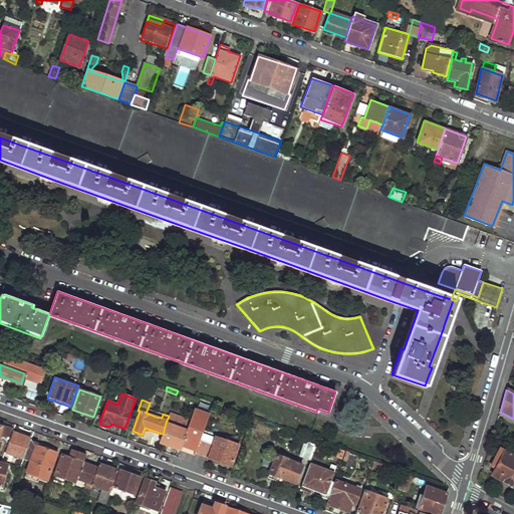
[(187,431),(183,443),(197,449),(200,439),(210,414),(196,408),(187,431)]
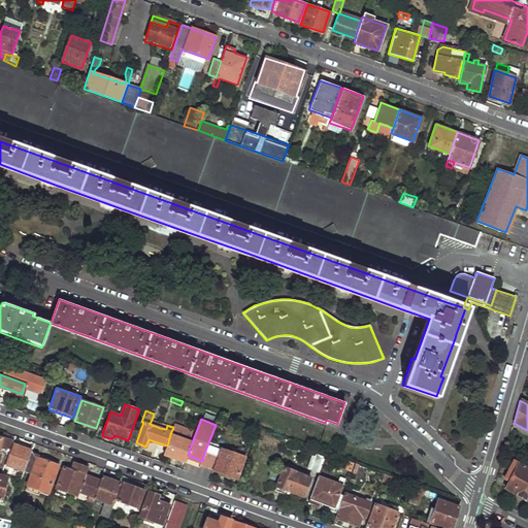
[(173,427),(170,434),(176,436),(180,425),(174,423),(173,427)]
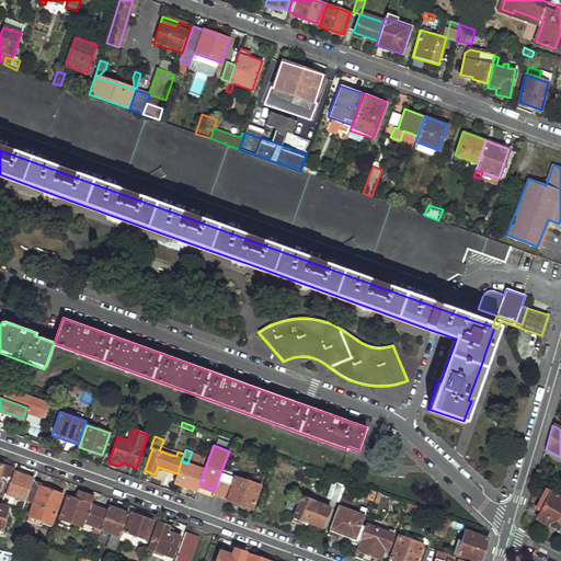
[(178,473),(174,483),(196,492),(199,483),(204,470),(187,464),(181,461),(178,473)]
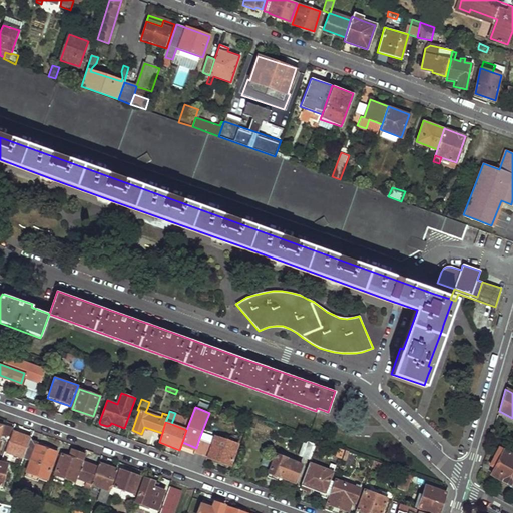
[(0,424),(0,439),(8,442),(12,430),(13,428),(0,424)]
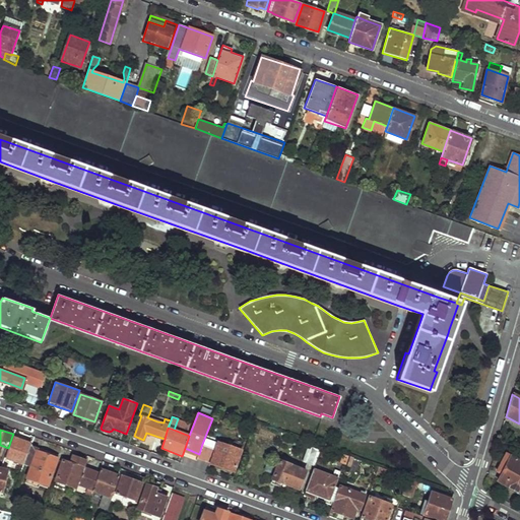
[(8,448),(5,457),(8,458),(23,464),(25,459),(30,445),(30,443),(12,436),(8,448)]
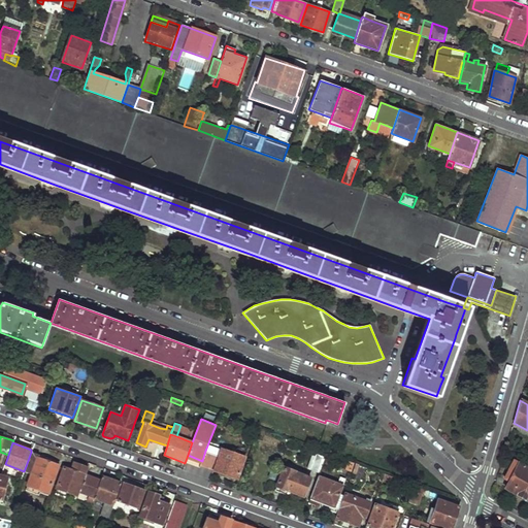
[(222,449),(219,456),(213,469),(238,479),(245,458),(222,449)]
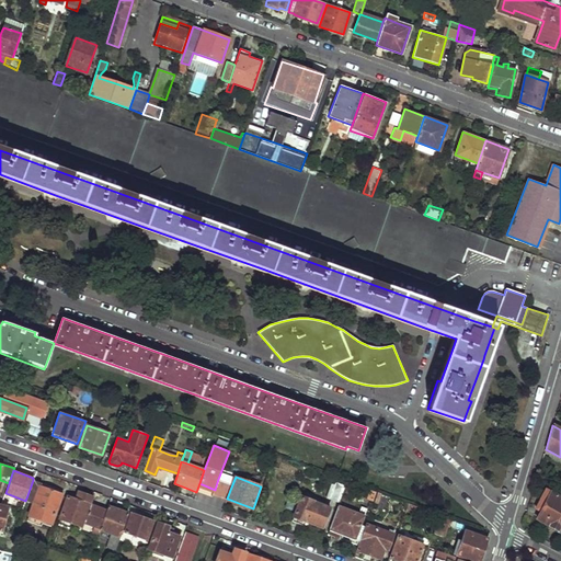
[(226,482),(218,479),(215,490),(214,493),(220,495),(226,482)]
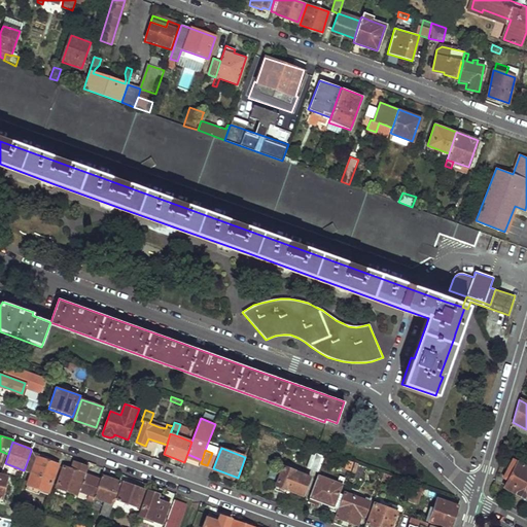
[(312,451),(306,467),(318,471),(325,452),(320,450),(318,454),(312,451)]
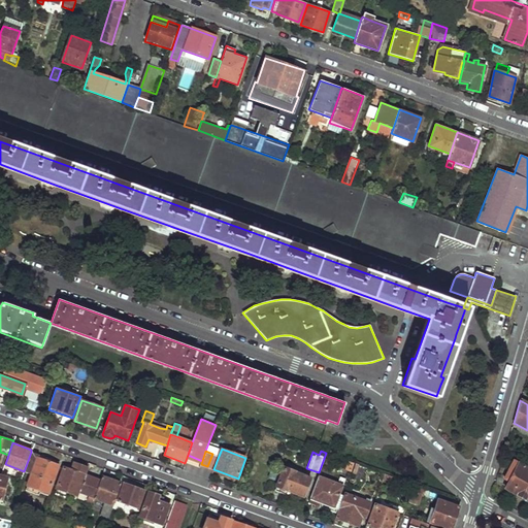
[(33,469),(28,484),(48,491),(58,465),(37,457),(38,454),(31,452),(26,466),(33,469)]
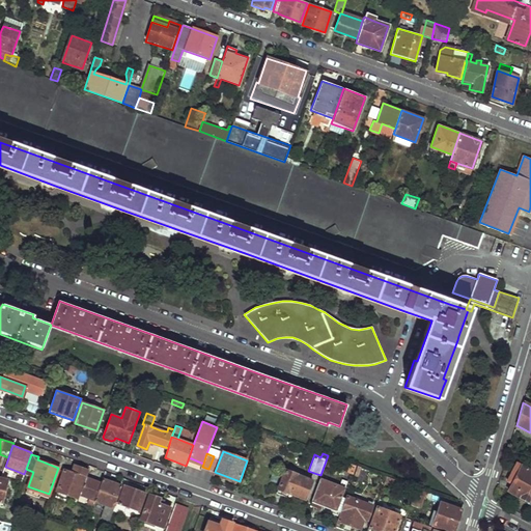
[(220,458),(214,456),(208,469),(215,471),(215,472),(220,458)]
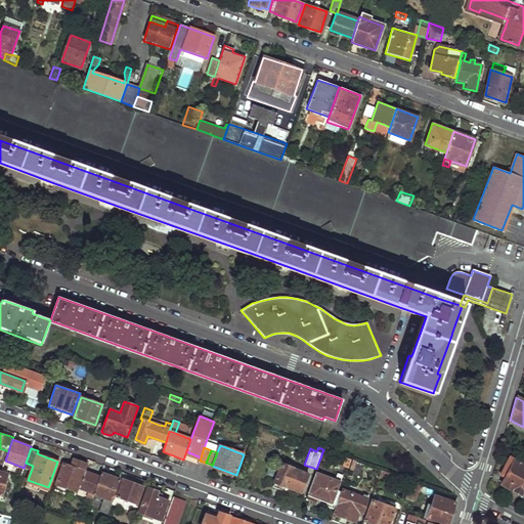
[(347,457),(344,467),(349,469),(352,460),(347,457)]
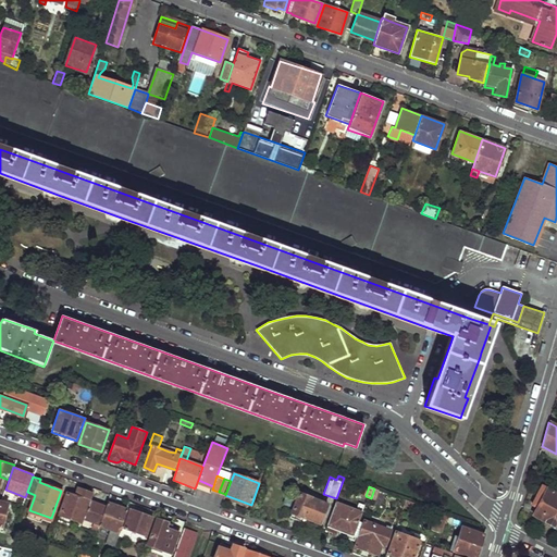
[(537,507),(533,515),(556,527),(556,494),(543,487),(533,504),(537,507)]
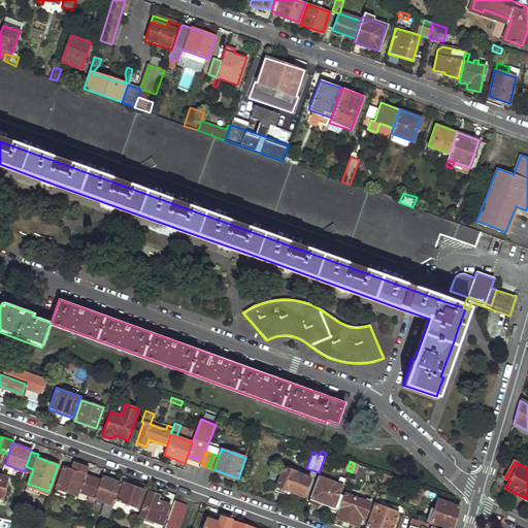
[(63,466),(56,488),(77,496),(79,491),(85,474),(88,468),(74,463),(71,469),(63,466)]
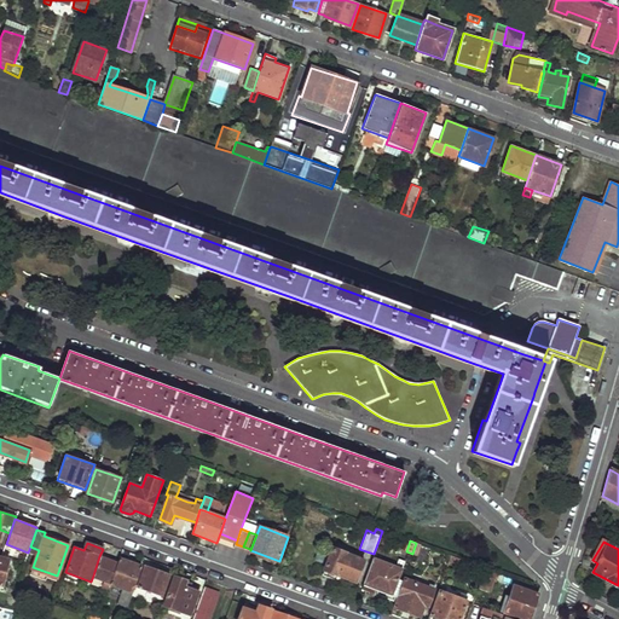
[(333,549),(322,576),(333,579),(335,578),(336,574),(354,582),(363,560),(333,549)]
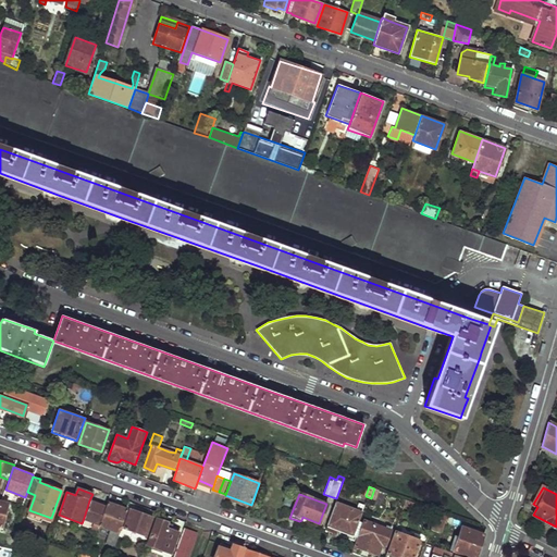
[(406,499),(404,506),(417,511),(419,505),(406,499)]
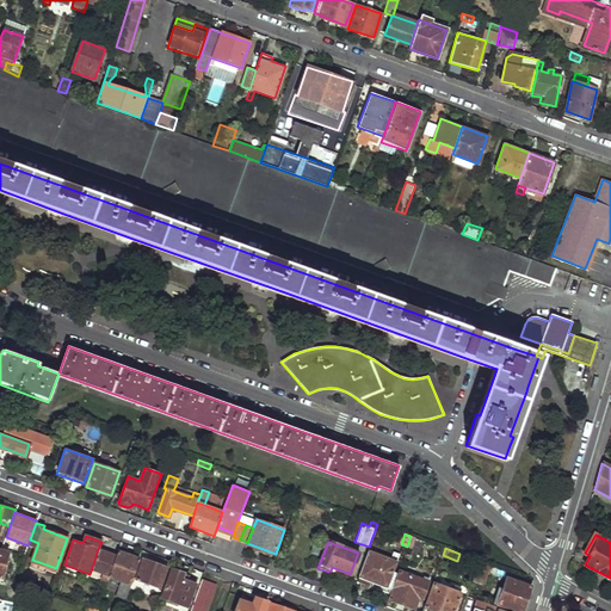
[(98,549),(92,568),(109,574),(116,555),(98,549)]
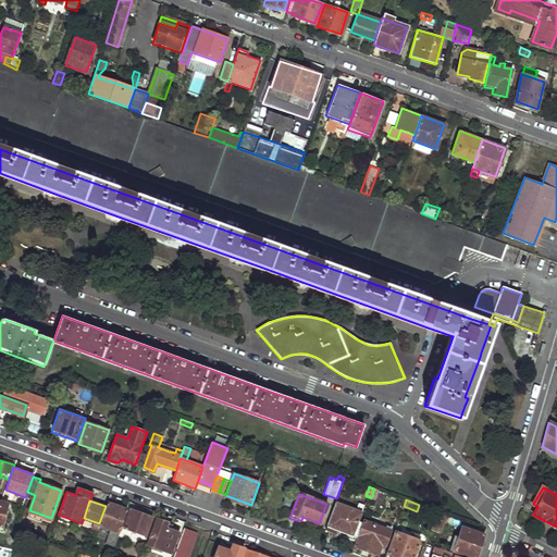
[(358,502),(355,510),(361,512),(364,504),(358,502)]
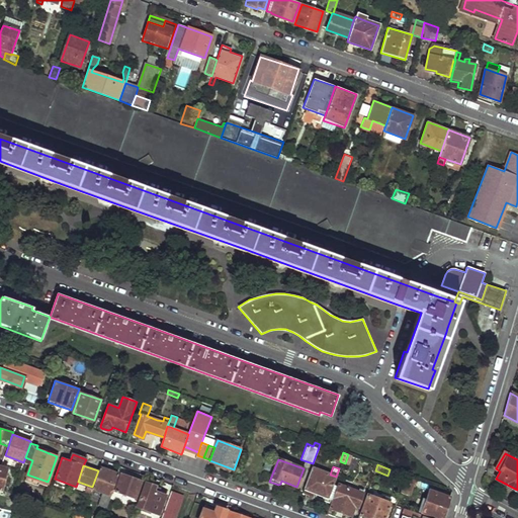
[(92,487),(111,494),(118,476),(118,475),(99,467),(98,470),(92,487)]
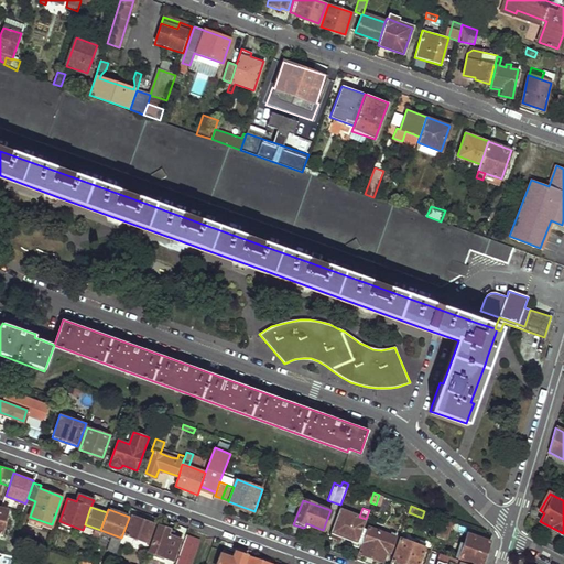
[(359,517),(340,510),(331,537),(339,540),(340,538),(357,543),(366,519),(359,517)]
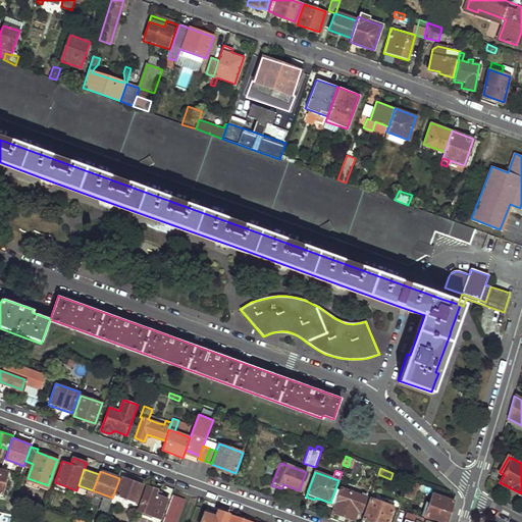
[(393,473),(390,479),(398,481),(400,475),(393,473)]
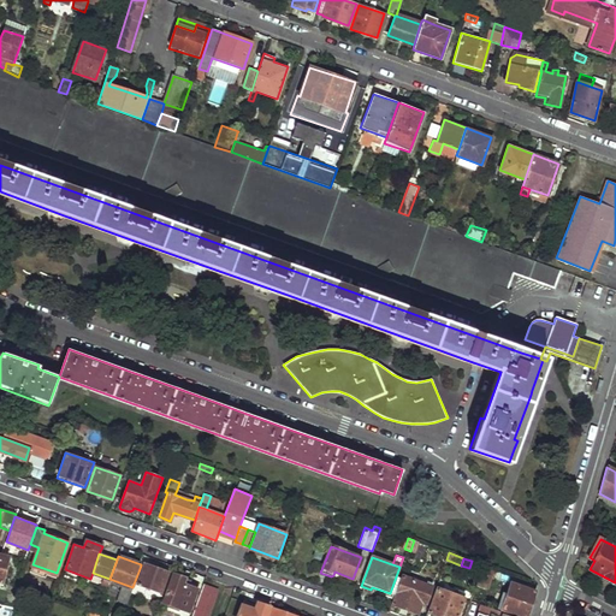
[(141,566),(132,587),(136,588),(138,582),(161,591),(169,572),(144,563),(143,567),(141,566)]
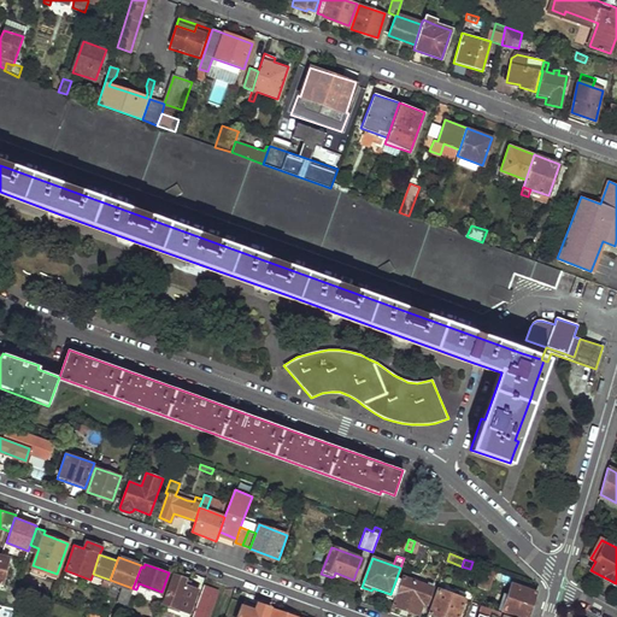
[(483,565),(476,587),(488,591),(493,579),(494,579),(498,570),(483,565)]
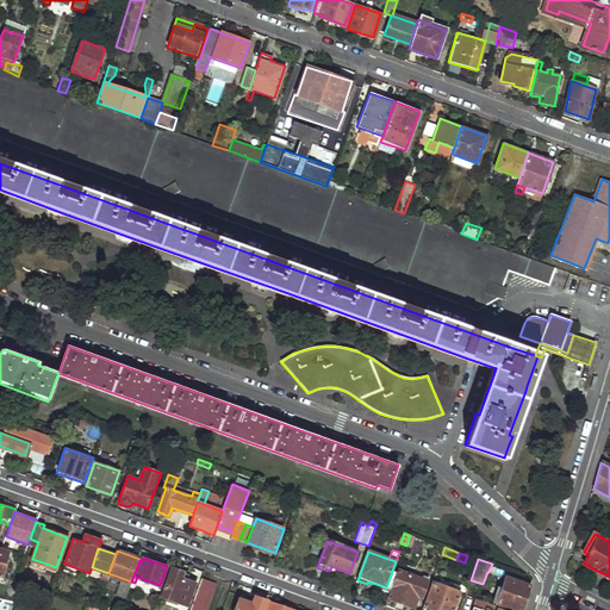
[(170,568),(161,596),(187,605),(194,583),(181,578),(184,572),(170,568)]
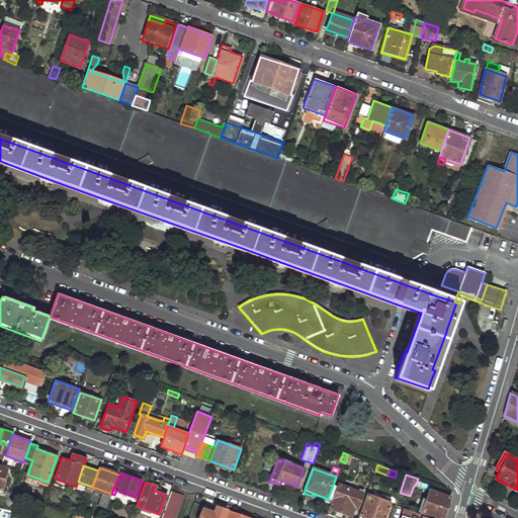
[(338,485),(330,508),(351,516),(354,506),(358,507),(364,491),(362,490),(361,492),(338,485)]
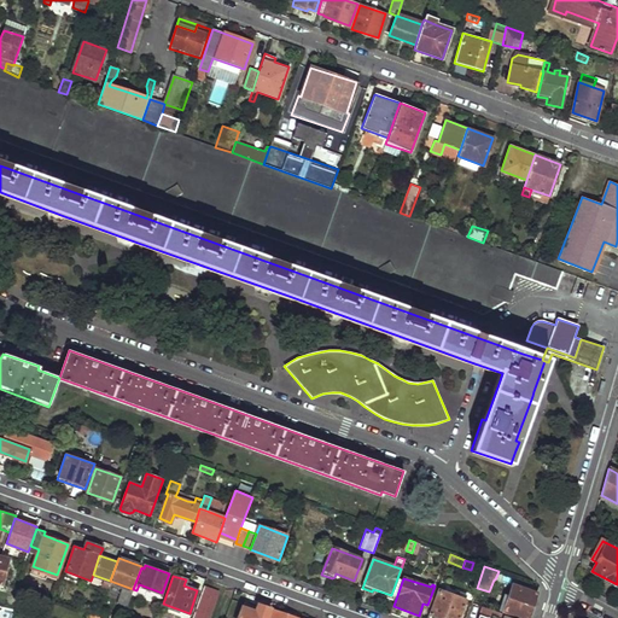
[(513,584),(503,611),(523,617),(529,617),(537,594),(513,584)]
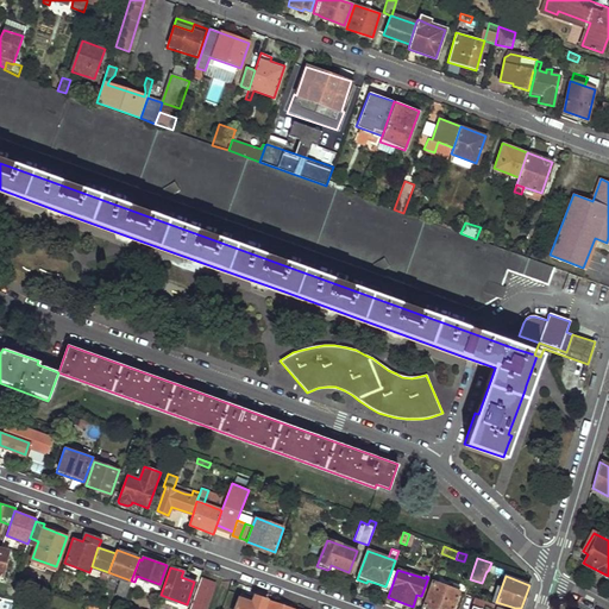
[(200,578),(188,608),(203,608),(214,583),(200,578)]
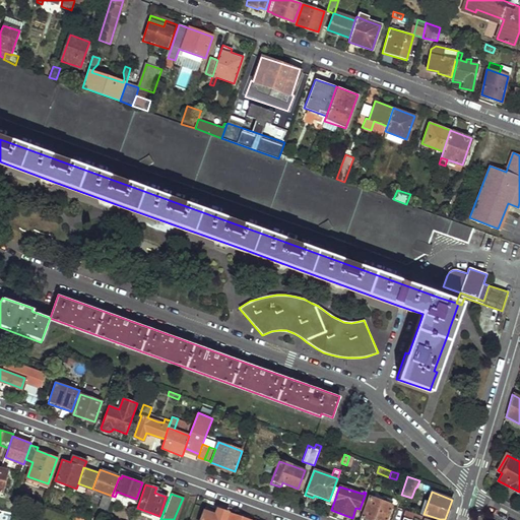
[(369,497),(362,517),(371,519),(385,519),(392,505),(369,497)]
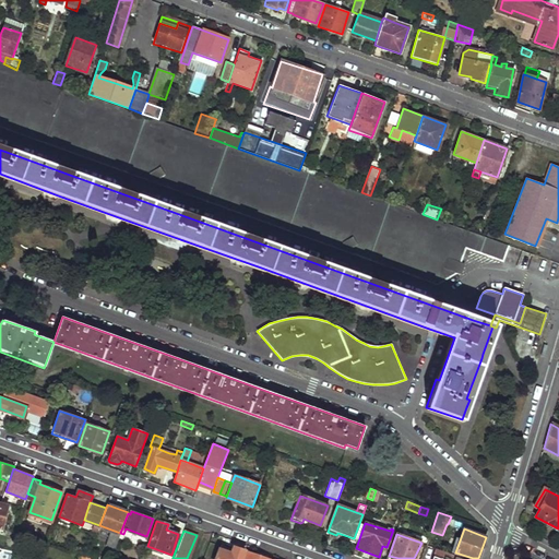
[(219,545),(214,558),(241,558),(245,551),(232,547),(232,549),(219,545)]
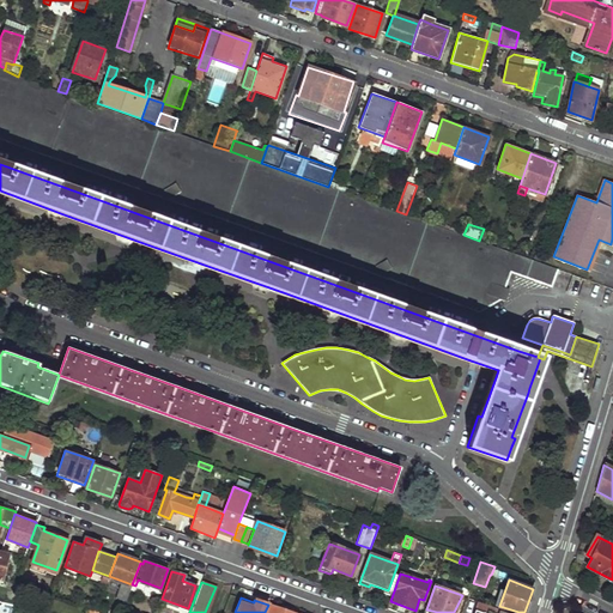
[(511,612),(478,601),(475,607),(475,608),(473,612),(511,612)]
